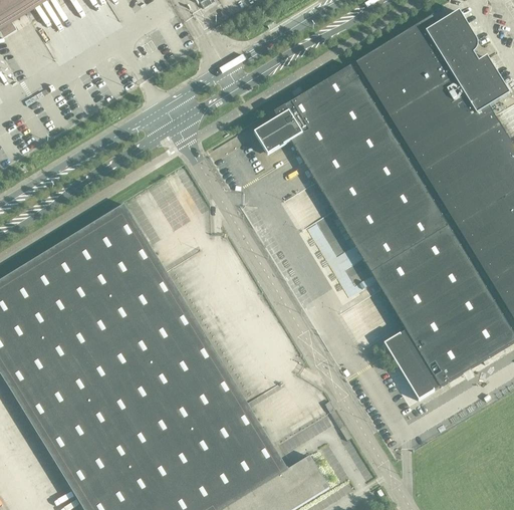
[(0,0),(0,31),(28,14),(51,0),(0,0)]
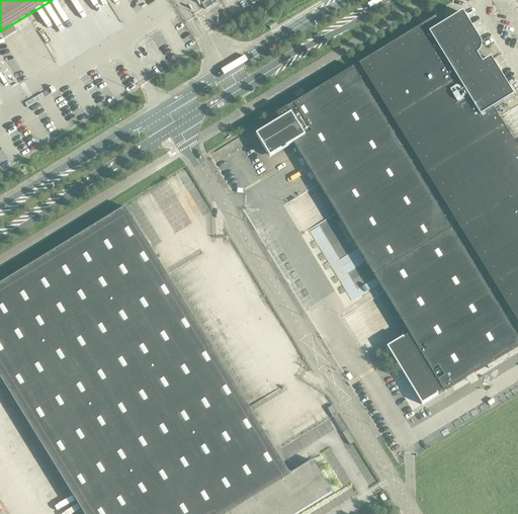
[(435,12),(357,61),(517,320),(517,147),(492,105),(513,92),(461,9),(441,22),(435,12)]
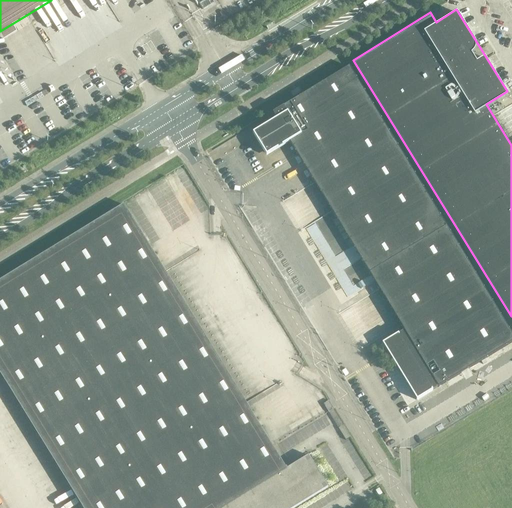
[(511,332),(349,63),(272,109),(278,119),(257,131),(269,151),(289,138),(404,327),(385,338),(419,394),(511,338),(511,332)]
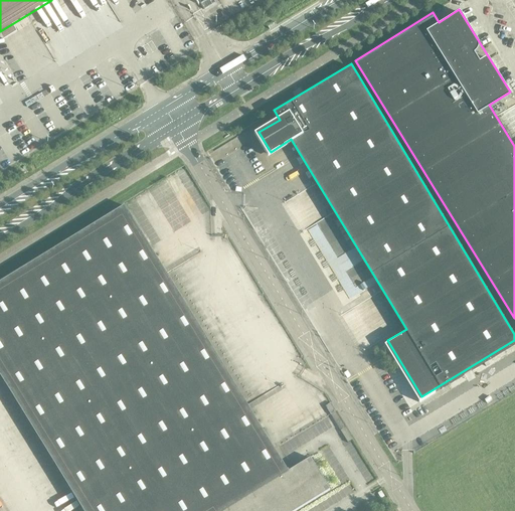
[(300,84),(292,90),(295,95),(303,90),(300,84)]
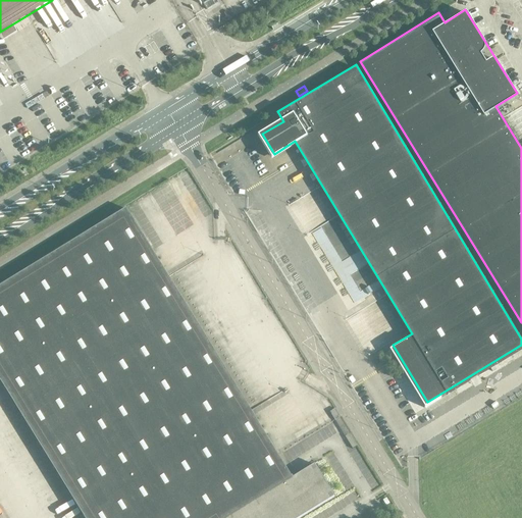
[(126,205),(0,282),(0,377),(82,512),(86,517),(293,517),(333,493),(314,461),(292,474),(250,407),(168,273),(126,205)]
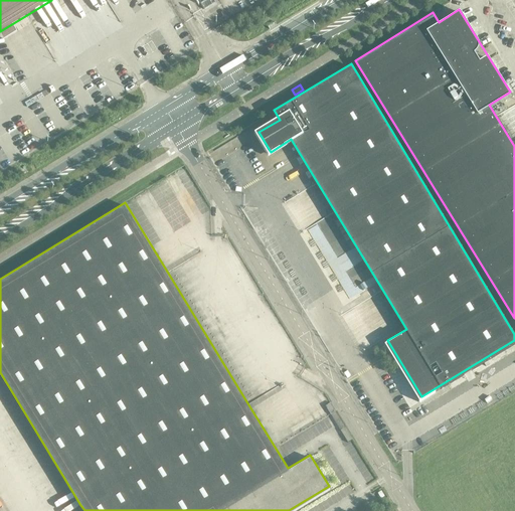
[(330,399),(329,400),(325,402),(330,410),(340,428),(344,424),(345,423),(336,407),(330,399)]
